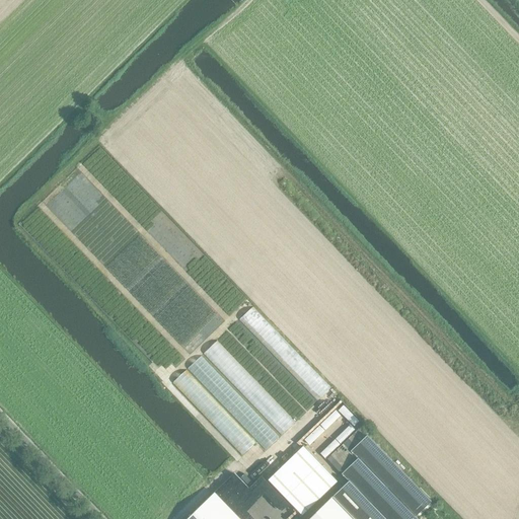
[(317,399),(331,386),(252,305),(239,318),(317,399)]
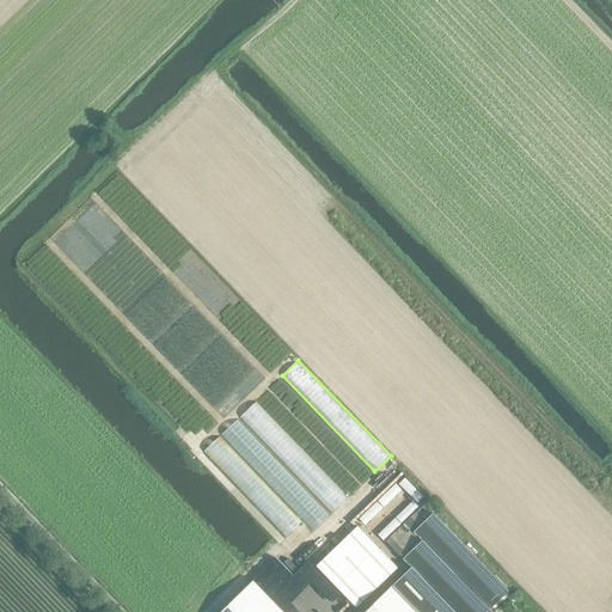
[(279,422),(348,495),(373,471),(311,405),(306,410),(280,383),(271,390),(281,401),(273,408),(282,417),(285,415),(285,416),(279,422)]
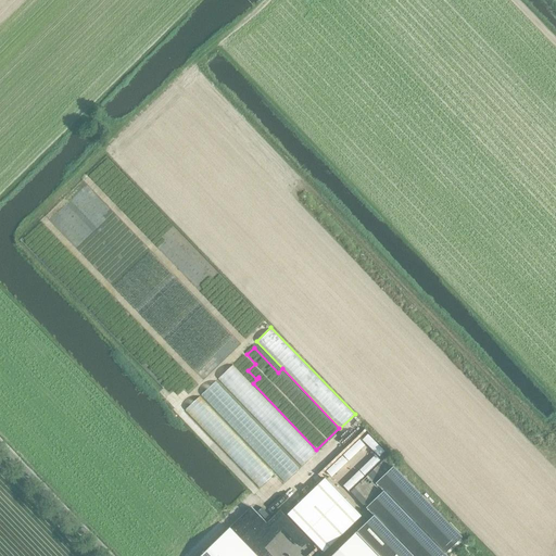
[(218,377),(301,465),(316,451),(234,363),(218,377)]
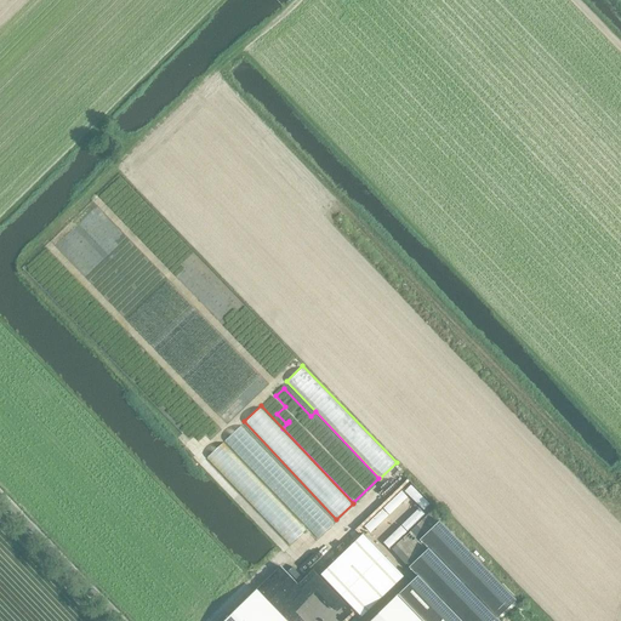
[(241,423),(226,439),(317,537),(334,522),(241,423)]
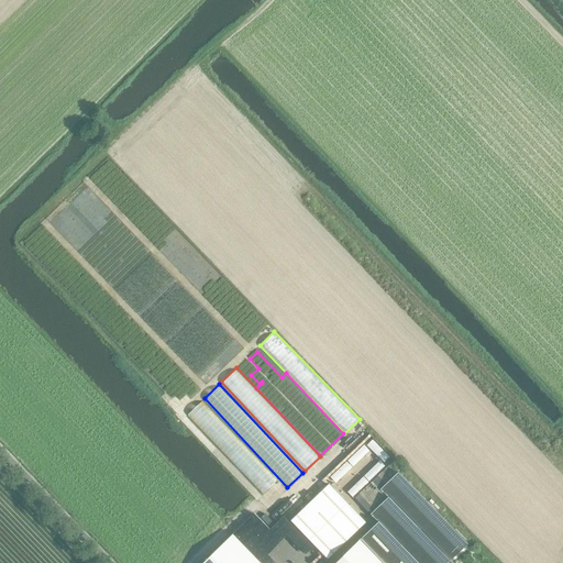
[(187,414),(263,493),(277,478),(202,400),(187,414)]
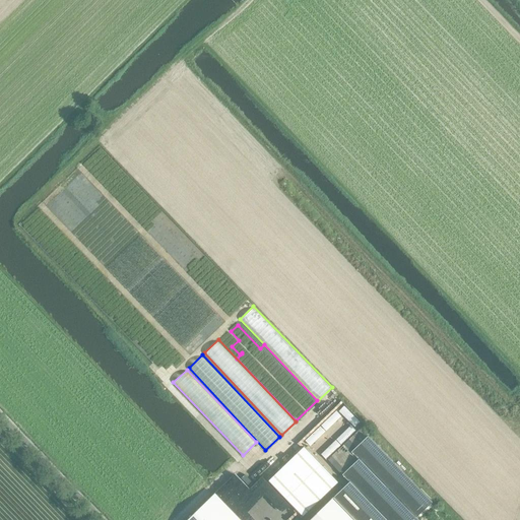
[(341,433),(346,438),(363,423),(344,404),(329,419),(335,426),(340,420),(346,427),(341,433)]
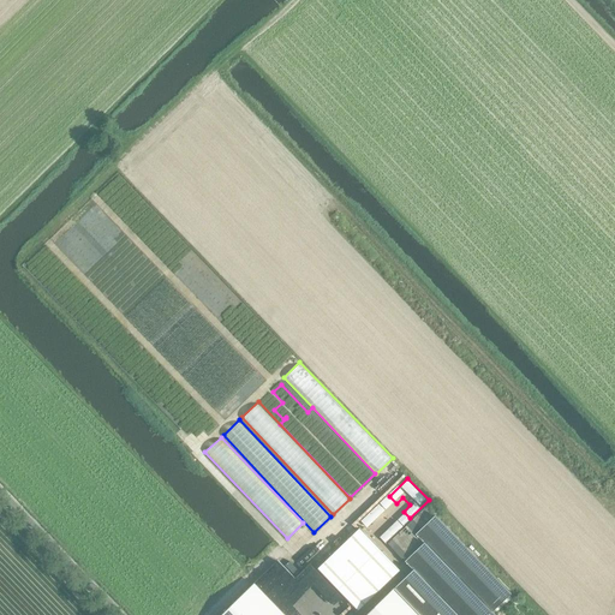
[(387,499),(370,518),(376,523),(393,505),(387,499)]
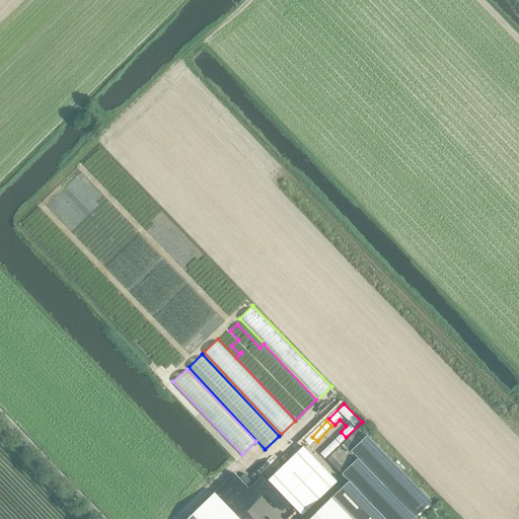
[(419,518),(416,516),(431,501),(367,434),(351,450),(358,457),(342,473),(349,480),(332,496),(355,518),(419,518)]
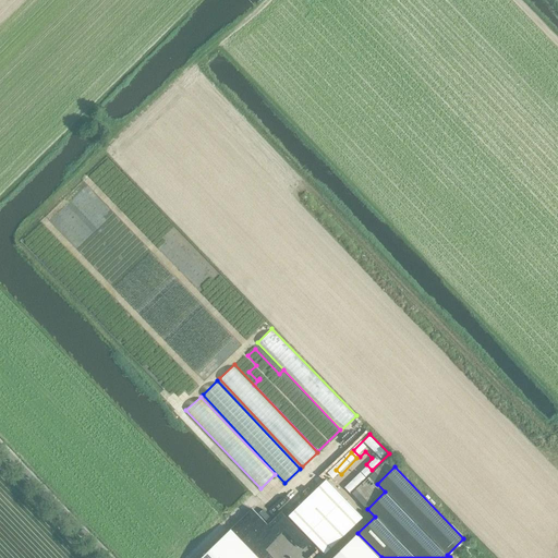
[(364,468),(347,482),(352,488),(368,473),(364,468)]
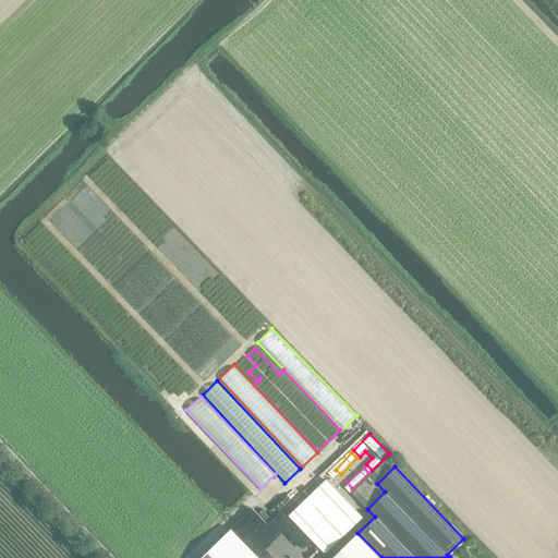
[(288,516),(325,554),(363,517),(343,496),(326,478),(288,516)]
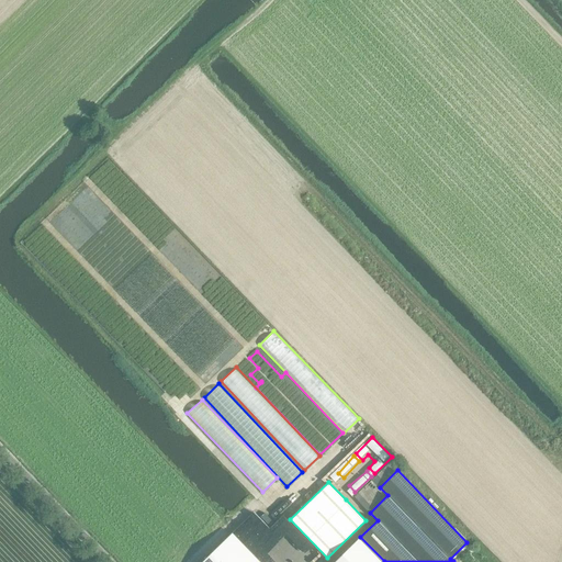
[(238,527),(234,530),(242,539),(246,536),(238,527)]
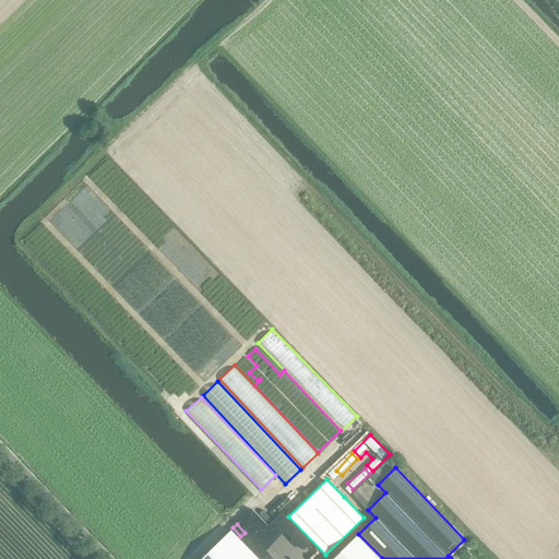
[(259,558),(230,530),(200,558),(259,558)]
